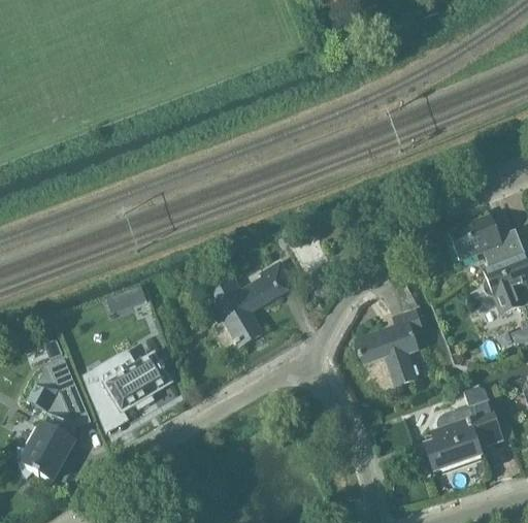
[(423,0),(417,2),(422,15),(439,9),(436,0),(423,0)]
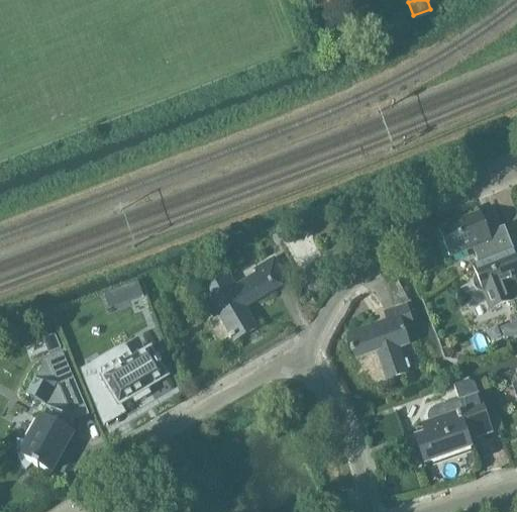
[(480,259),(513,245),(504,222),(488,228),(480,208),(439,224),(450,252),(474,242),(480,259)]
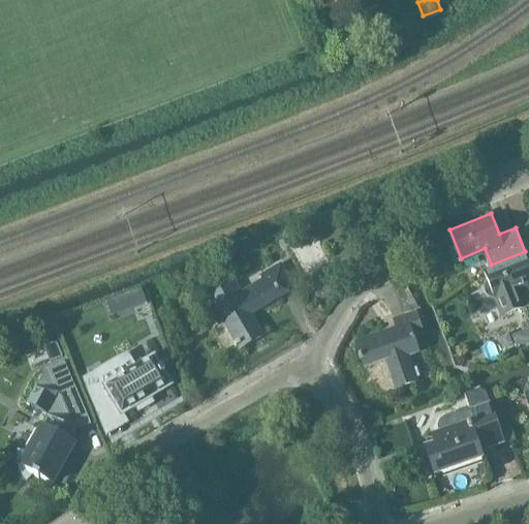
[(491,265),(484,268),(487,275),(486,276),(485,278),(485,280),(484,282),(484,284),(485,286),(485,288),(486,289),(488,291),(489,293),(491,294),(492,295),(494,296),(495,296),(502,312),(519,306),(526,303),(528,301),(528,259),(525,250),(525,251),(491,265)]
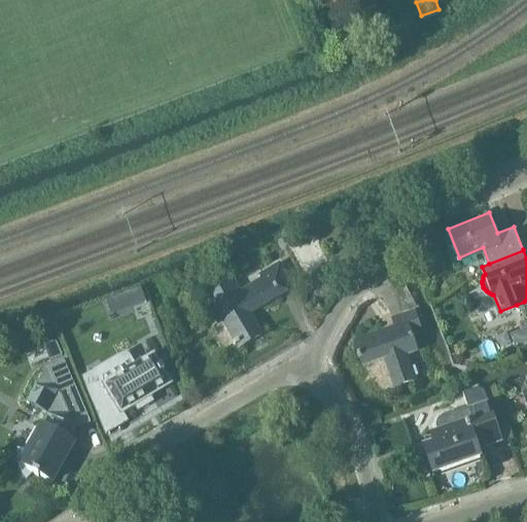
[(248,310),(292,283),(278,259),(262,269),(265,273),(239,288),(233,278),(208,292),(215,304),(210,306),(218,318),(223,315),(237,338),(233,340),(235,343),(238,341),(240,343),(260,331),(248,310)]
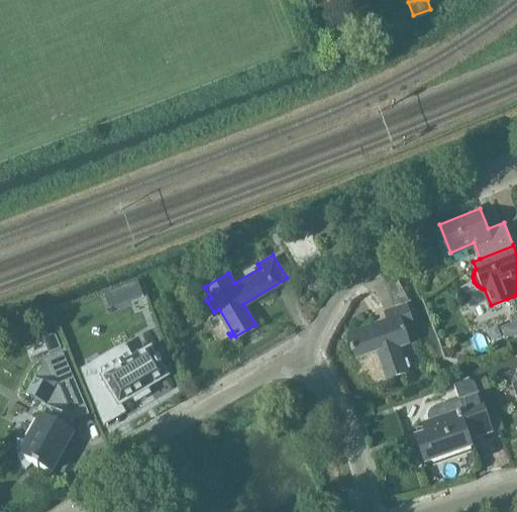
[(124,283),(130,297),(142,292),(137,278),(124,283)]
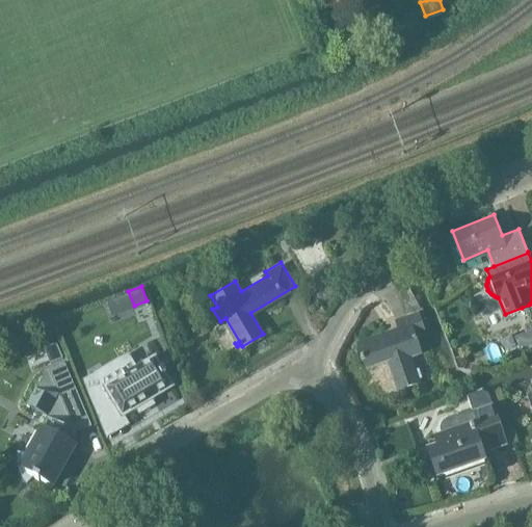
[(424,326),(419,311),(397,318),(400,326),(358,340),(363,352),(362,353),(363,357),(364,357),(367,364),(389,357),(398,386),(417,379),(417,377),(421,375),(418,366),(414,368),(408,353),(421,349),(414,330),(424,326)]
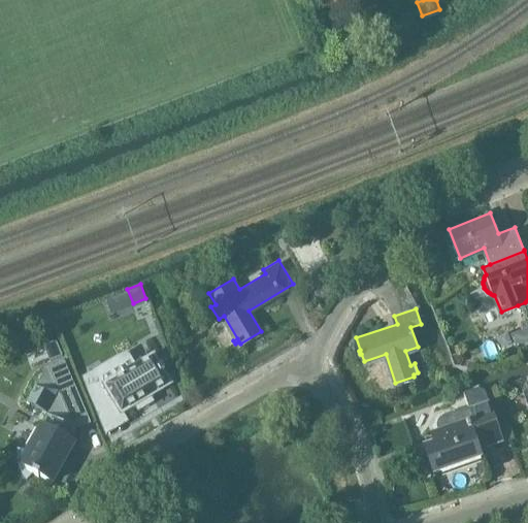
[(56,337),(44,342),(51,357),(62,352),(56,337)]
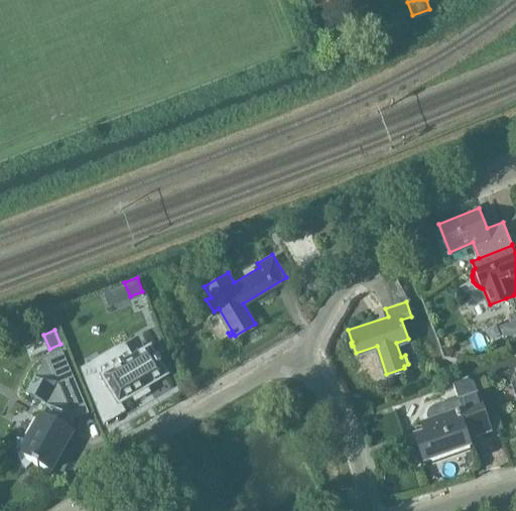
[(118,400),(120,399),(129,394),(130,395),(149,383),(149,382),(167,372),(159,360),(161,359),(158,355),(157,356),(150,344),(124,360),(123,358),(119,360),(120,362),(104,372),(95,358),(82,366),(95,400),(112,390),(118,400)]
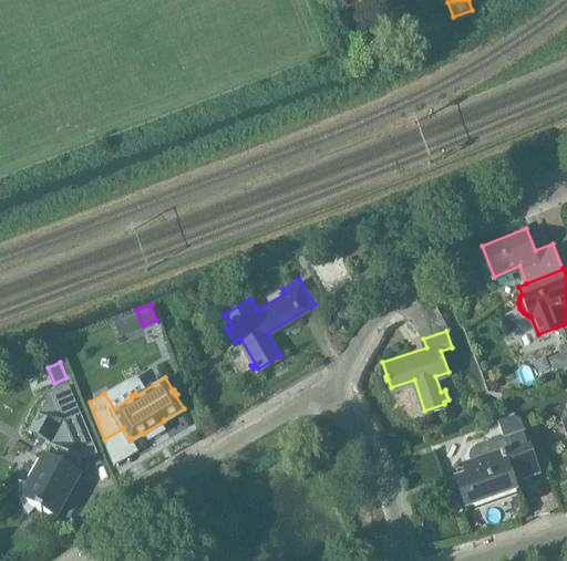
[(20,478),(20,479),(19,482),(19,487),(19,489),(20,491),(21,496),(22,500),(24,504),(27,508),(29,511),(35,505),(41,508),(42,506),(57,513),(79,473),(75,470),(76,455),(79,449),(78,450),(64,421),(82,413),(69,384),(49,393),(29,428),(51,440),(44,453),(45,454),(44,456),(44,457),(31,479),(20,478)]
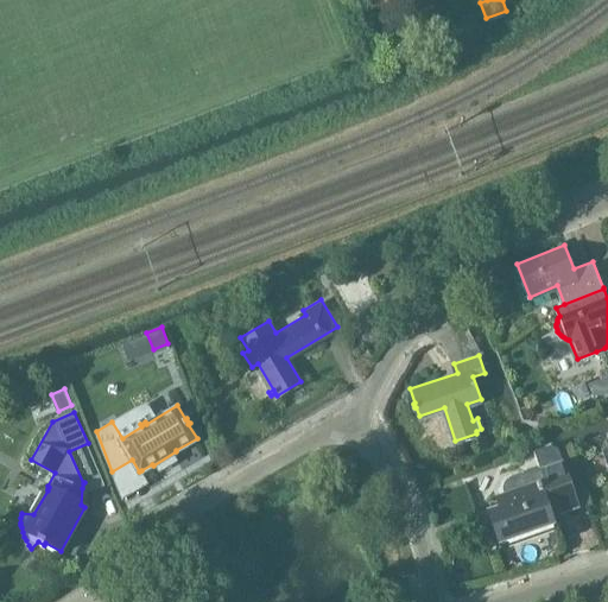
[(505,490),(506,494),(496,498),(500,508),(488,512),(499,543),(553,523),(546,500),(555,498),(558,509),(577,504),(558,447),(550,444),(534,449),(539,466),(512,474),(508,477),(506,481),(505,486),(505,490)]
